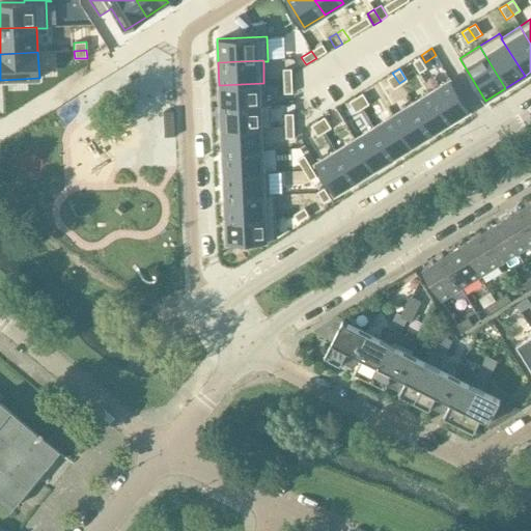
[(290,70),(282,70),(283,82),(291,82),(290,70)]
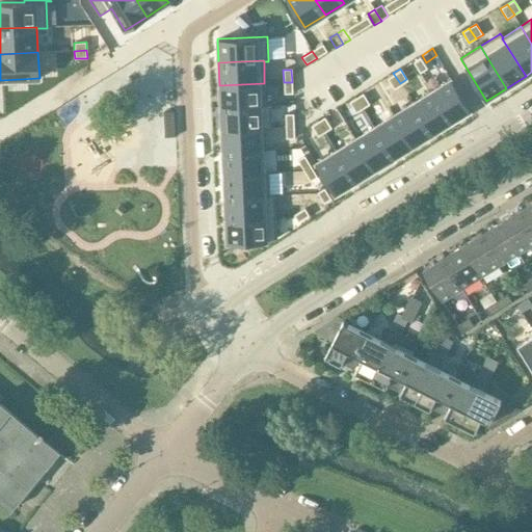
[(393,73),(387,77),(393,87),(400,83),(393,73)]
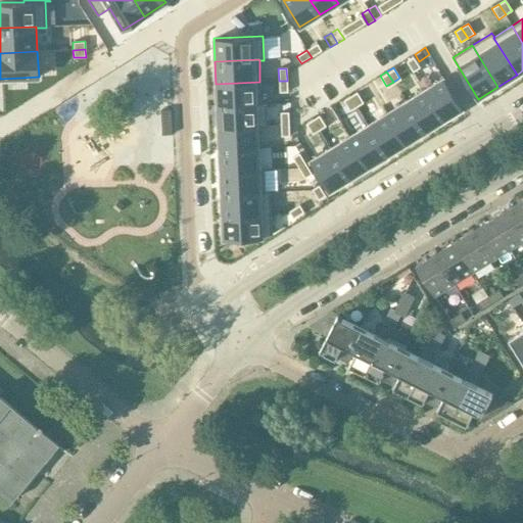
[(443,77),(424,89),(443,121),(463,108),(443,77)]
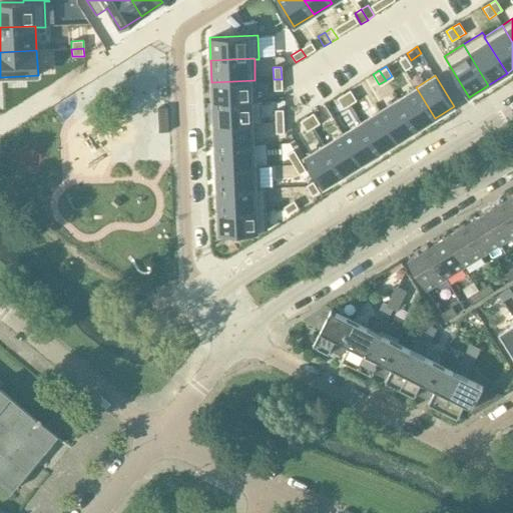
[(282,79),(274,79),(274,91),(283,90),(282,79)]
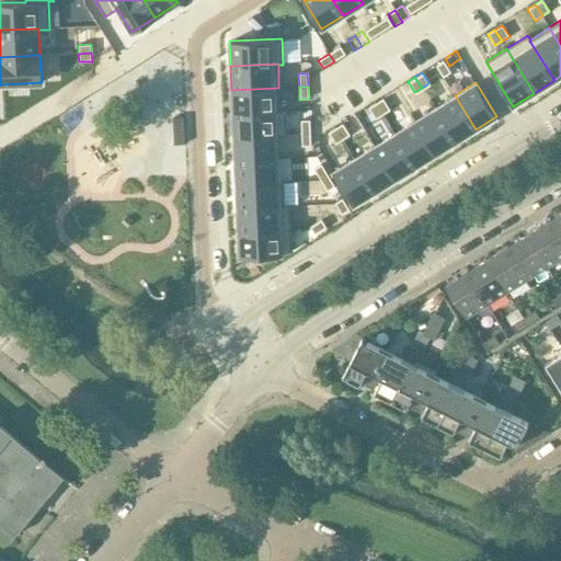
[(278,88),(231,90),(232,113),(279,111),(279,110),(278,88)]
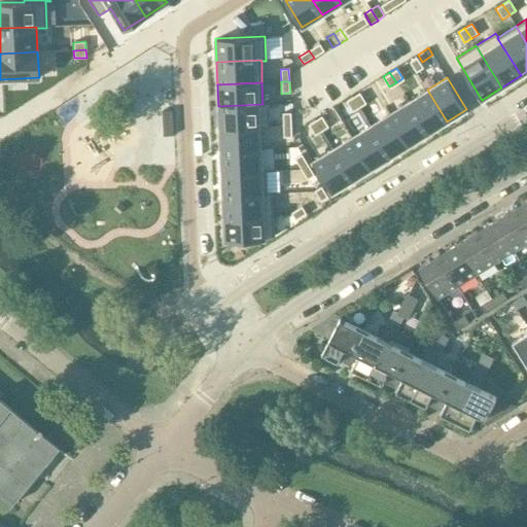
[(427,90),(408,102),(427,133),(447,121),(427,90)]
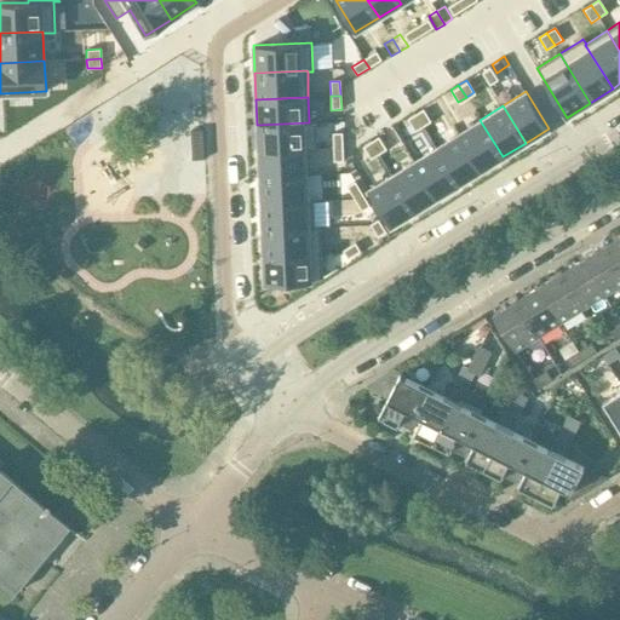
[(422,107),(414,113),(422,125),(430,120),(422,107)]
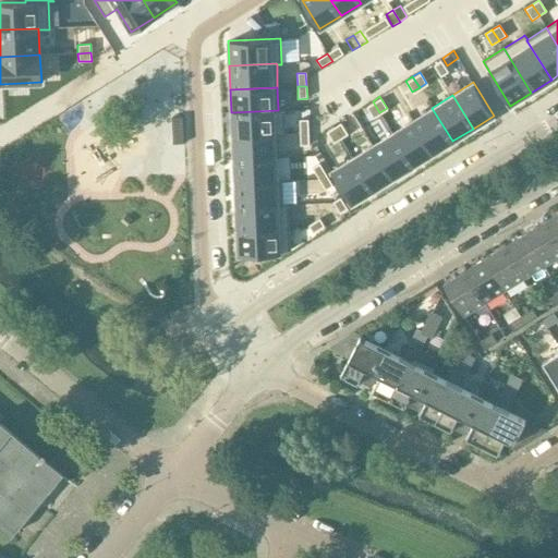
[(373,101),(365,106),(373,117),(379,112),(373,101)]
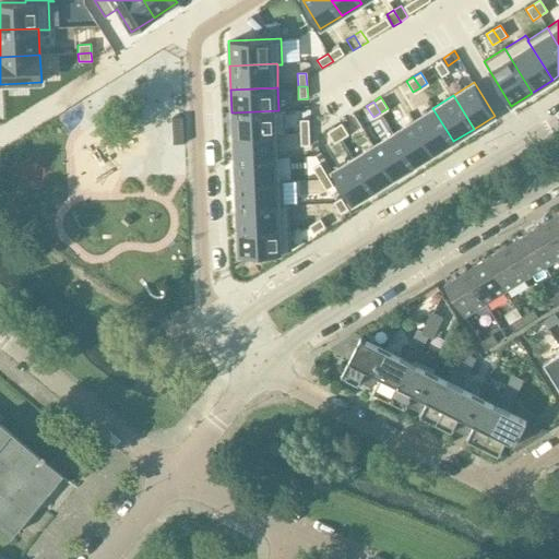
[(432,108),(413,120),(433,154),(453,141),(432,108)]
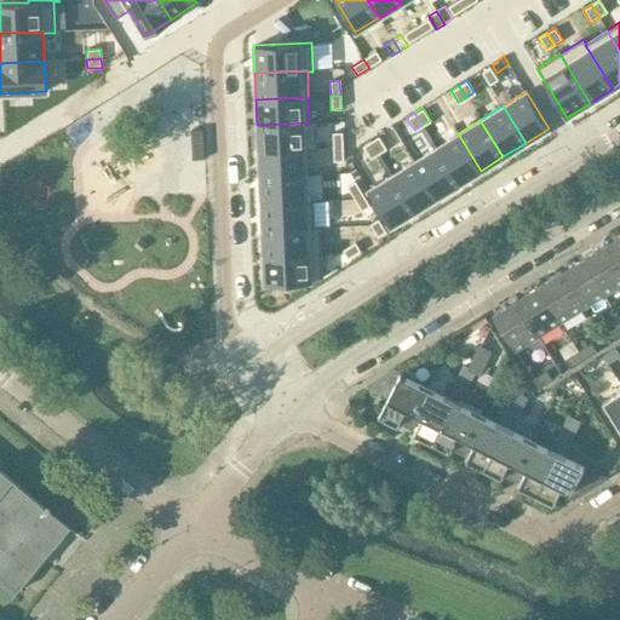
[(309,122),(257,125),(258,151),(305,149),(305,150),(316,150),(316,149),(315,122),(315,121),(309,121),(309,122)]
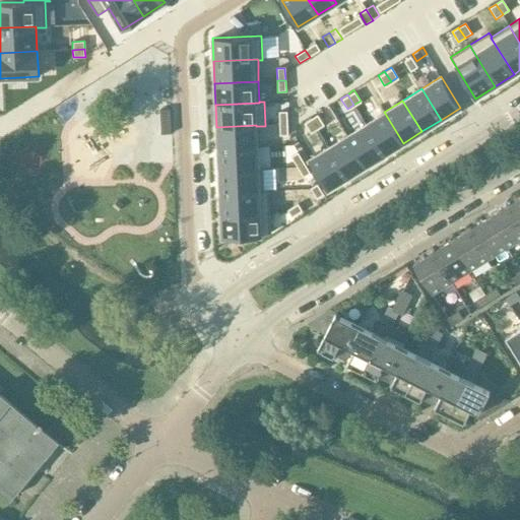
[(286,112),(278,112),(279,124),(287,124),(286,112)]
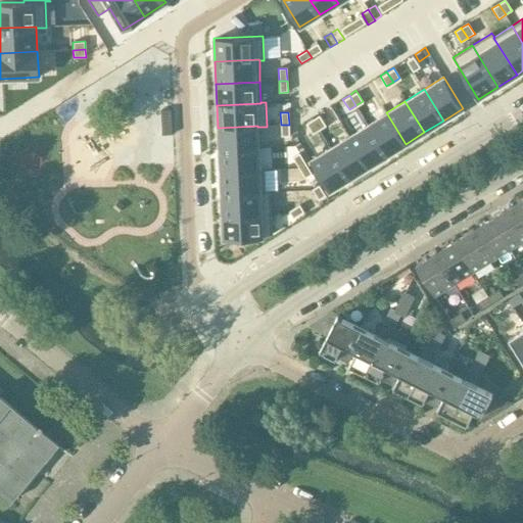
[(386,112),(368,125),(387,155),(406,144),(386,112)]
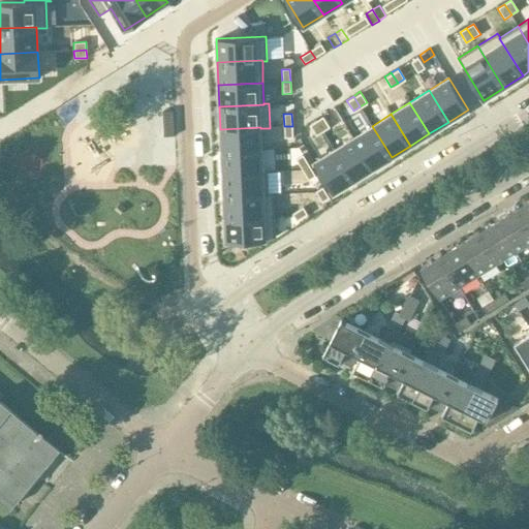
[(322,115),(315,119),(321,130),(329,125),(322,115)]
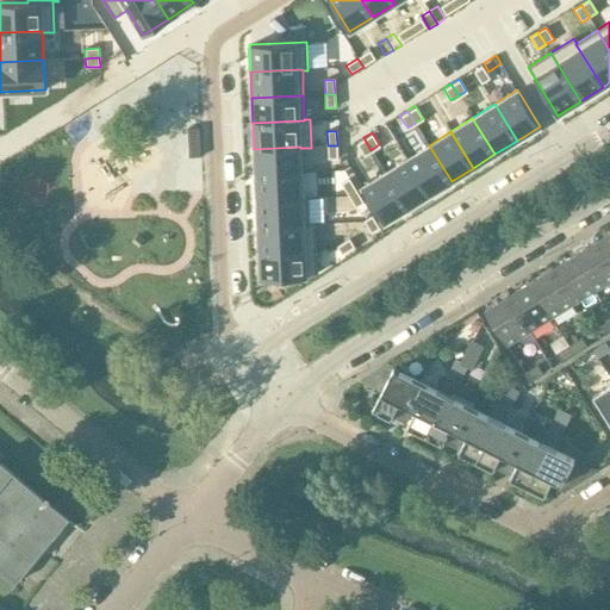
[(363,137),(355,142),(363,155),(371,150),(363,137)]
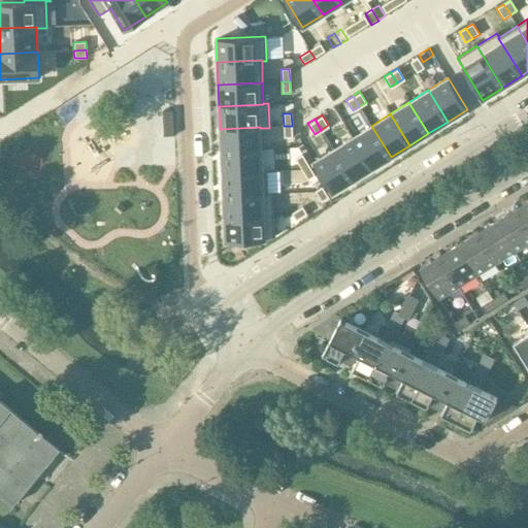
[(292,126),(284,126),(284,138),(293,138),(292,126)]
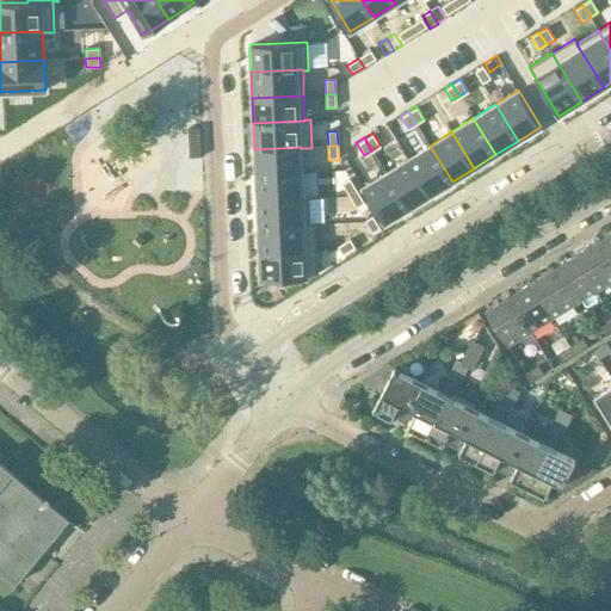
[(430,146),(407,159),(430,195),(452,181),(430,146)]
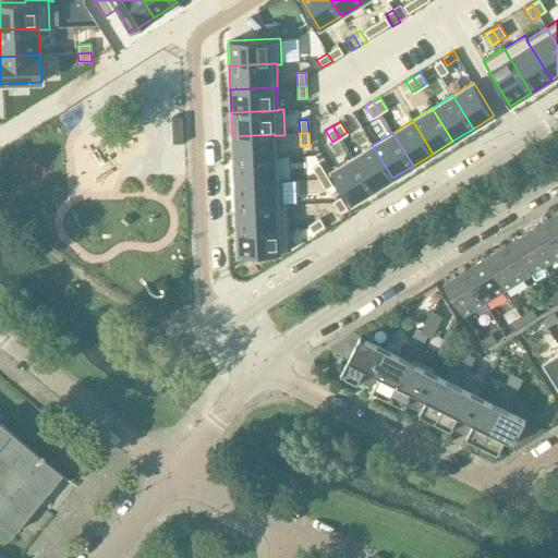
[(275,134),(232,136),(233,159),(276,158),(275,135),(275,134)]
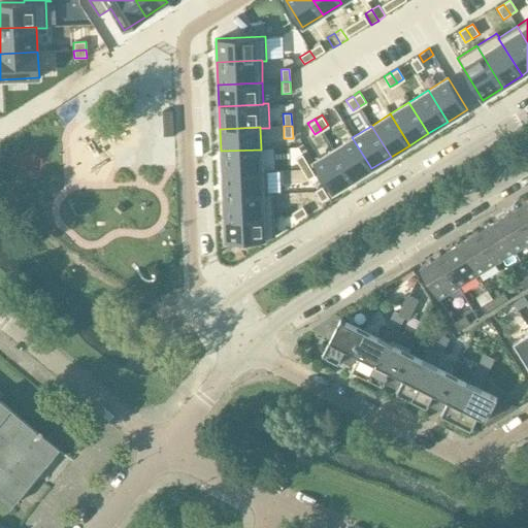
[(352,137),(333,149),(353,180),(371,168),(352,137)]
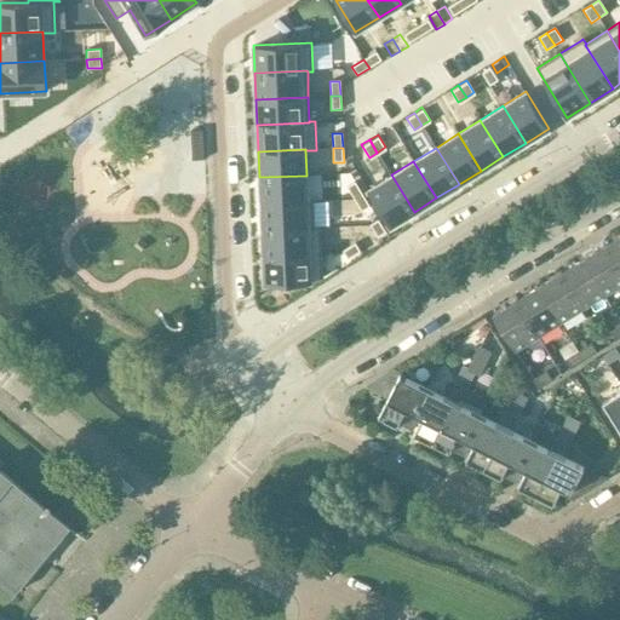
[(391,174),(368,189),(391,227),(414,212),(391,174)]
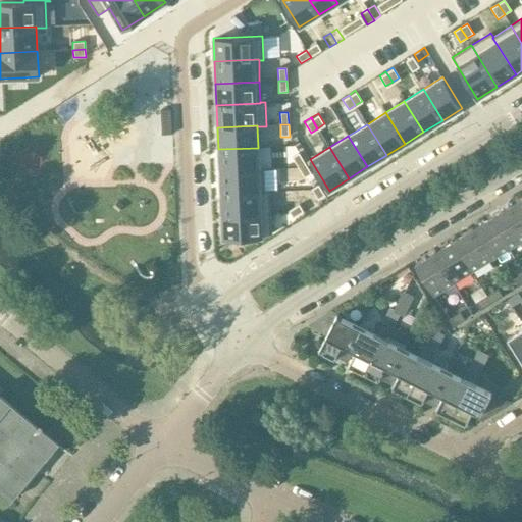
[(258,148),(218,149),(219,171),(259,169),(259,168),(258,148)]
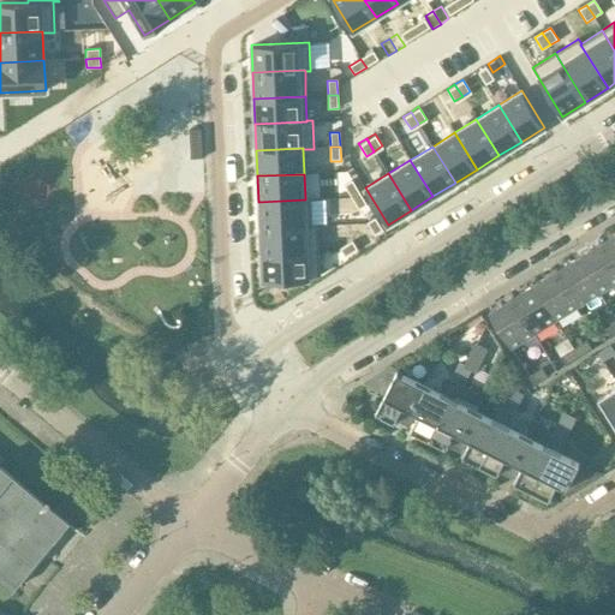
[(352,180),(344,185),(351,197),(359,192),(352,180)]
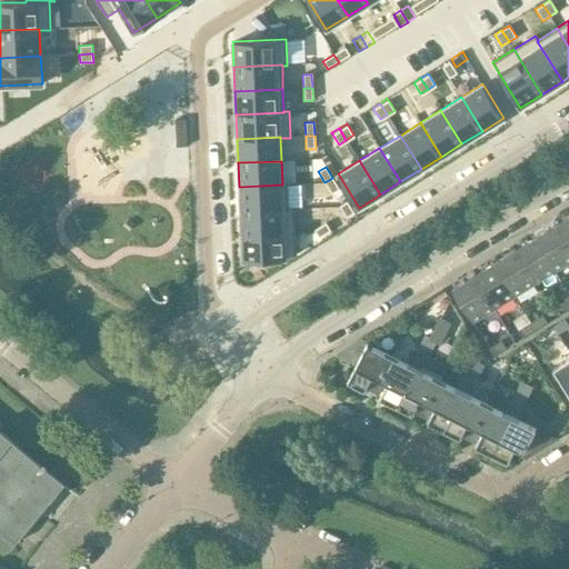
[(332,178),(325,182),(331,195),(339,189),(332,178)]
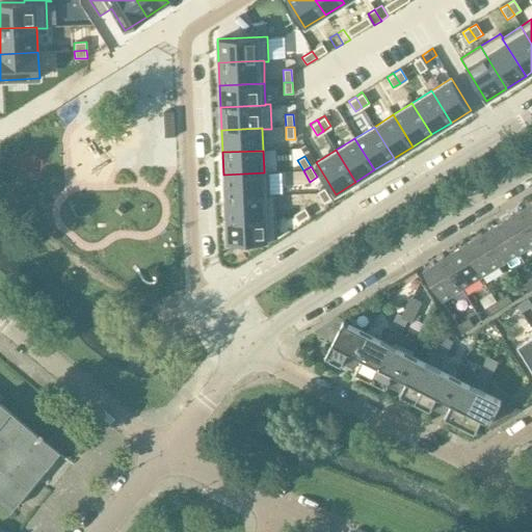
[(264,173),(223,175),(224,197),(269,195),(269,194),(268,173),(268,171),(264,171),(264,173)]
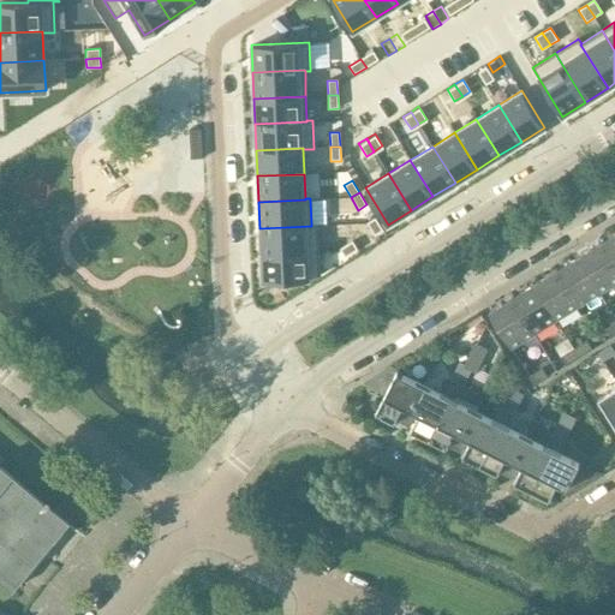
[(375,218),(366,222),(375,236),(383,230),(375,218)]
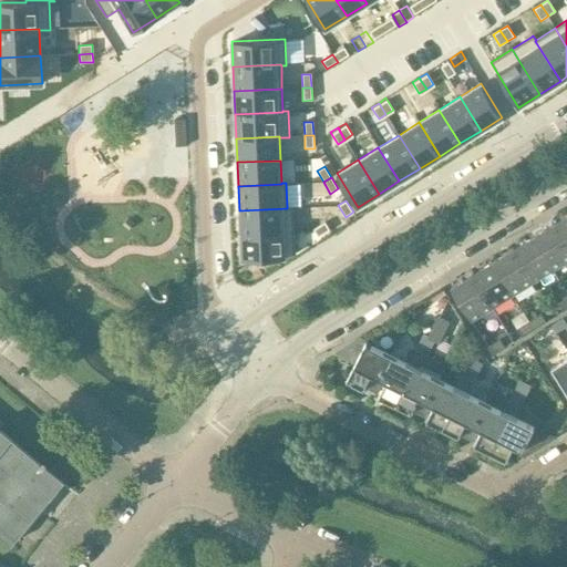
[(287,208),(239,210),(240,234),(294,232),(292,207),(292,206),(287,207),(287,208)]
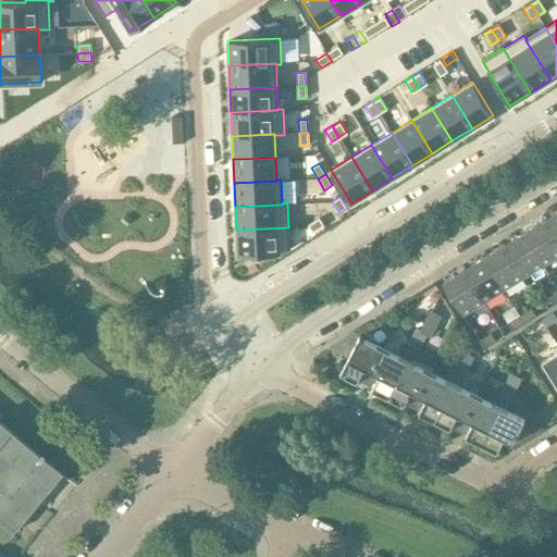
[(556,211),(544,220),(556,240),(556,211)]
